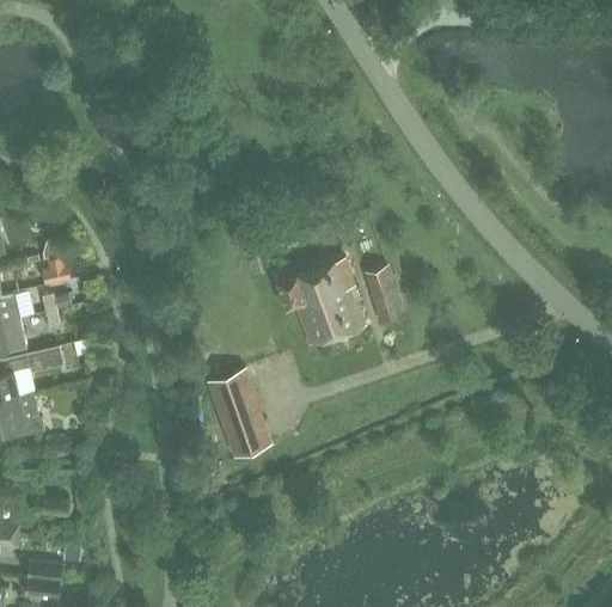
[(49,269),(42,270),(46,284),(69,279),(66,264),(65,265),(62,257),(47,261),(49,269)]
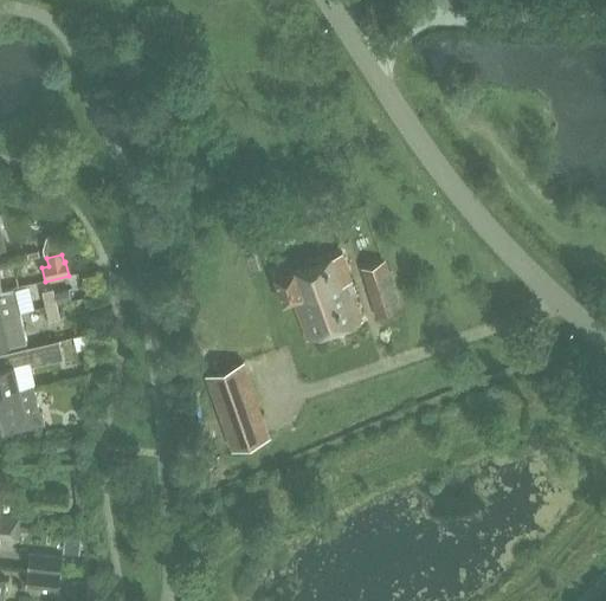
[(309,341),(365,322),(356,296),(359,295),(345,254),(276,278),(285,304),(295,301),(309,341)]
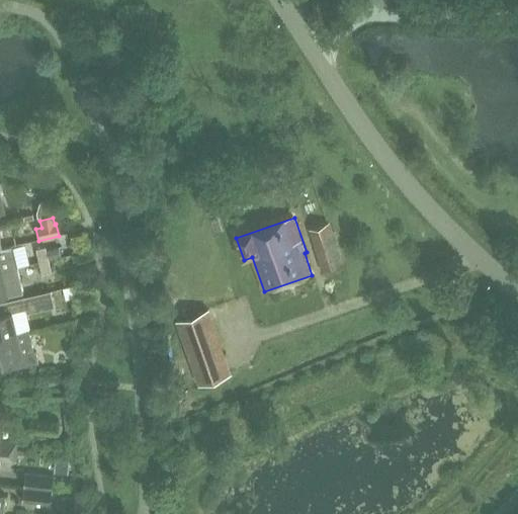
[(343,266),(329,225),(309,231),(321,273),(343,266)]
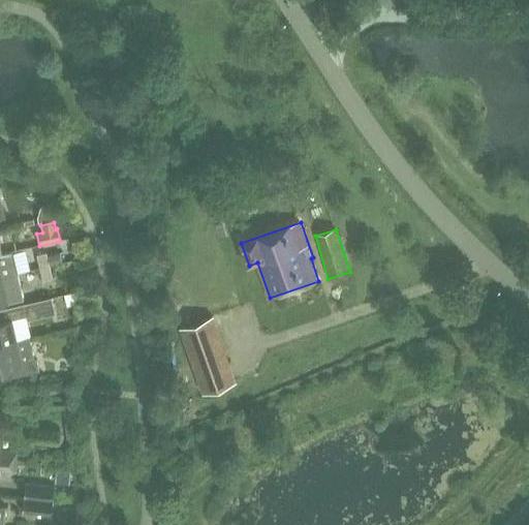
[(2,255),(0,255),(0,278),(17,275),(12,254),(2,256),(2,255)]
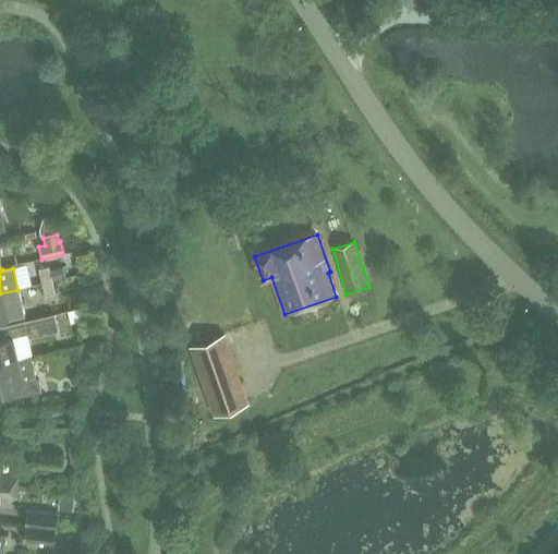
[(38,272),(41,285),(51,281),(49,268),(38,272)]
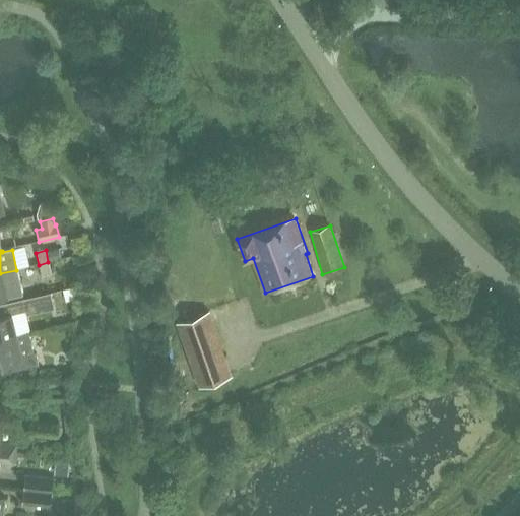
[(48,262),(39,265),(42,277),(51,275),(48,262)]
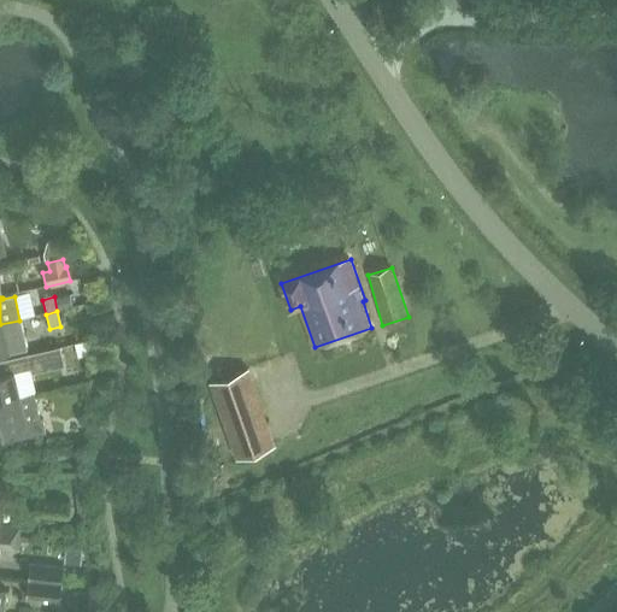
[(19,321),(0,324),(0,352),(7,351),(9,354),(27,351),(19,321)]
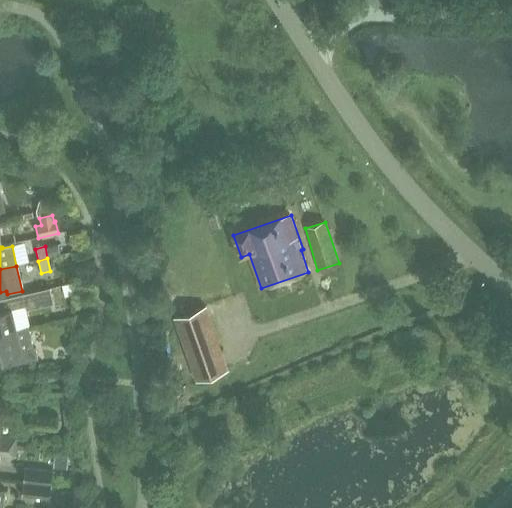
[(0,334),(16,331),(11,310),(25,307),(41,303),(39,293),(22,297),(22,295),(0,300),(0,334)]
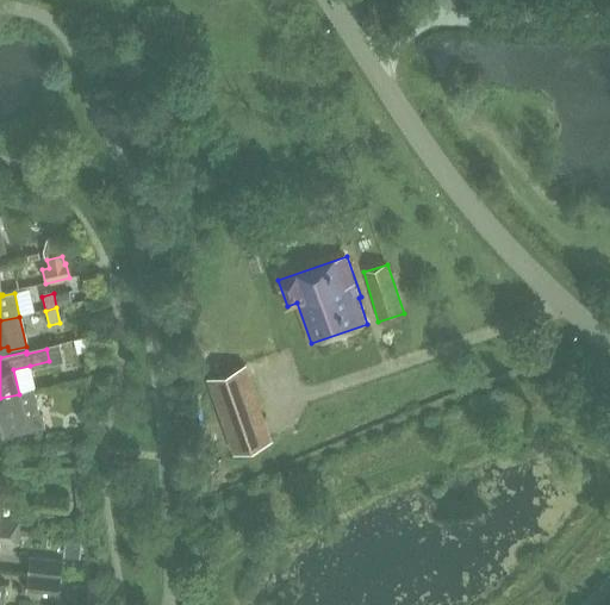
[(209,381),(235,457),(271,444),(244,369),(209,381)]
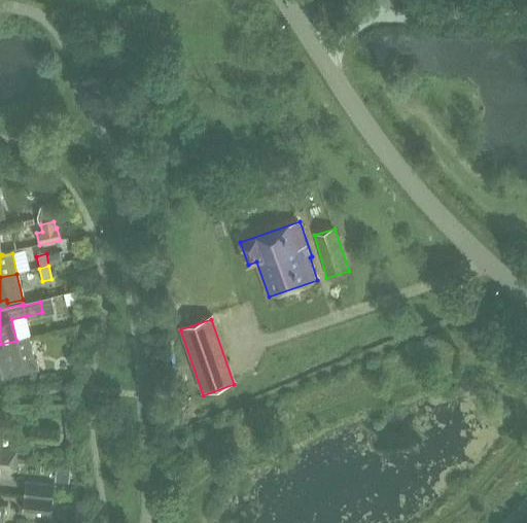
[(16,341),(0,344),(0,368),(6,367),(9,379),(39,372),(36,359),(34,359),(29,338),(16,341)]
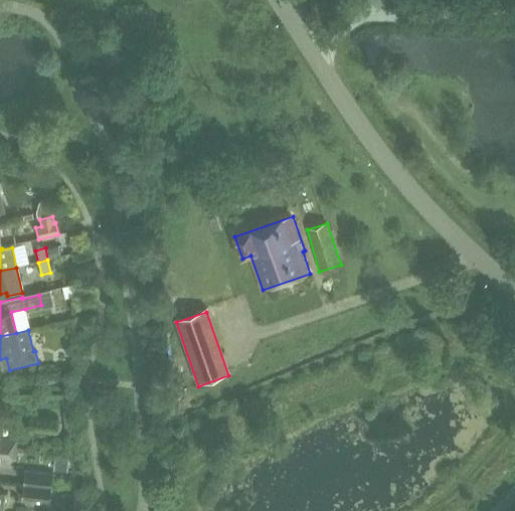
[(58,421),(31,417),(29,434),(57,437),(58,421)]
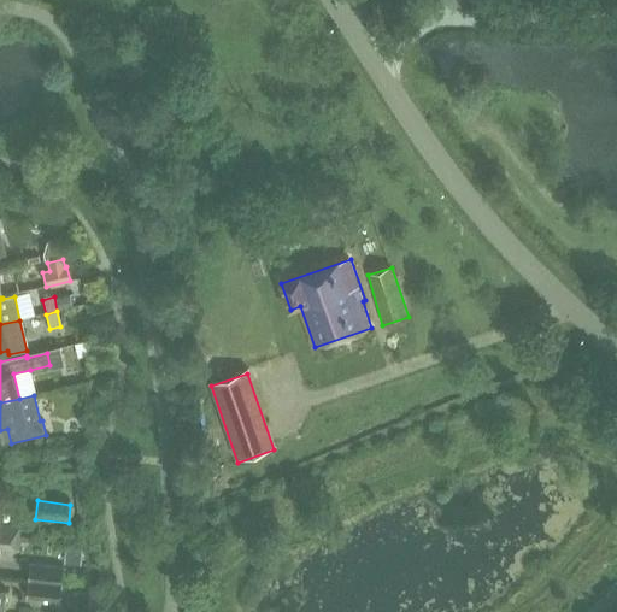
[(0,536),(19,540),(21,528),(0,525),(0,524),(3,508),(0,507),(0,536)]
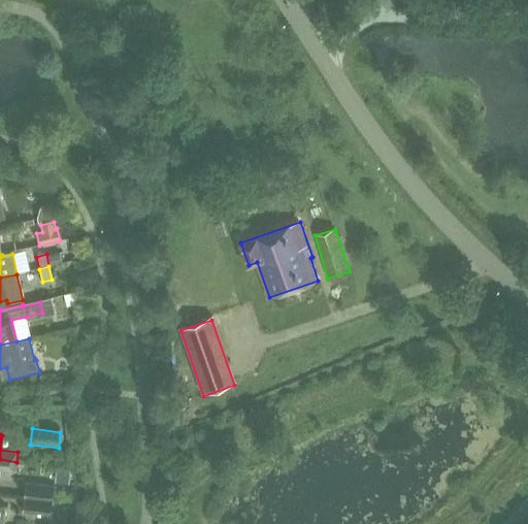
[(17,462),(0,459),(0,471),(14,473),(17,462)]
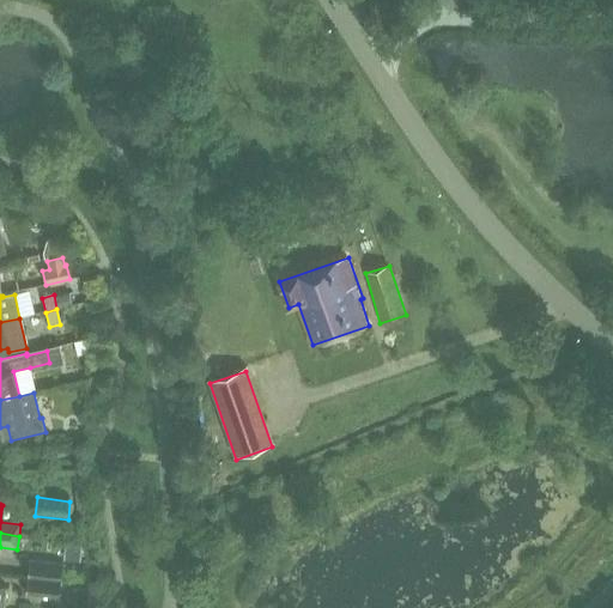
[(64,560),(79,563),(80,547),(65,545),(64,560)]
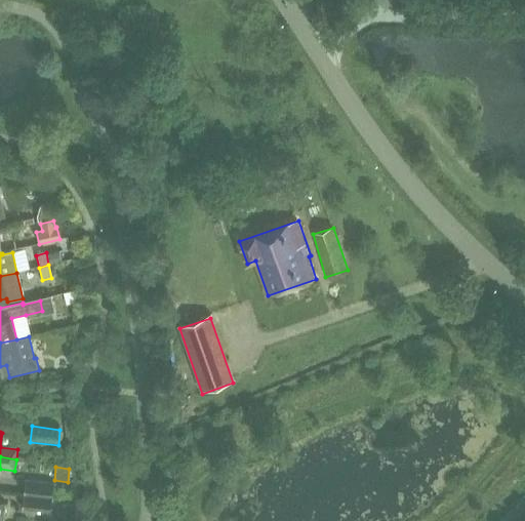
[(26,481),(24,496),(52,499),(54,484),(26,481)]
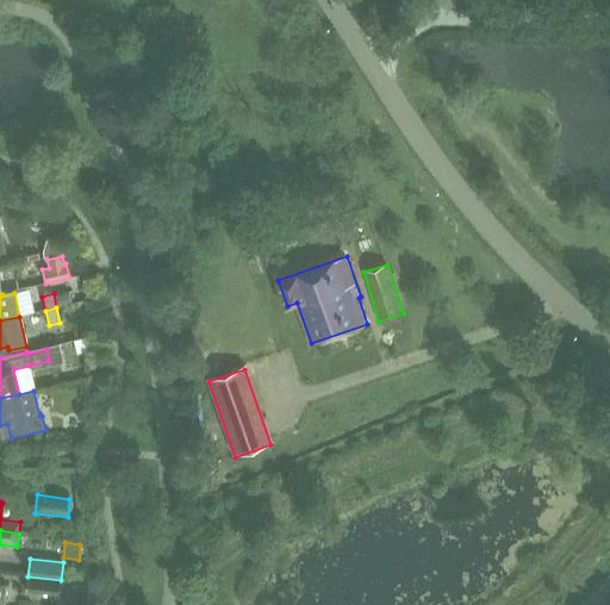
[(61,580),(27,577),(26,593),(58,597),(61,580)]
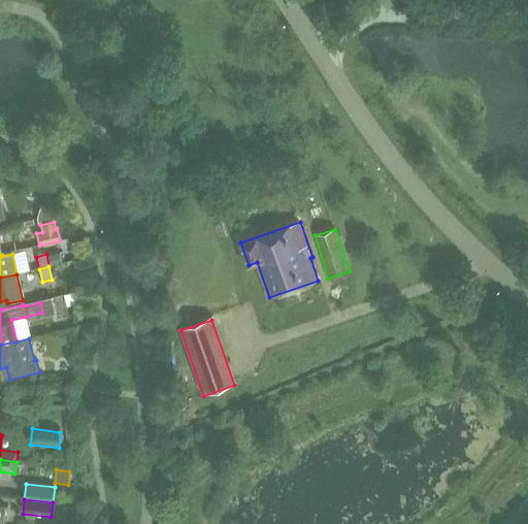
All buildings are outlined.
